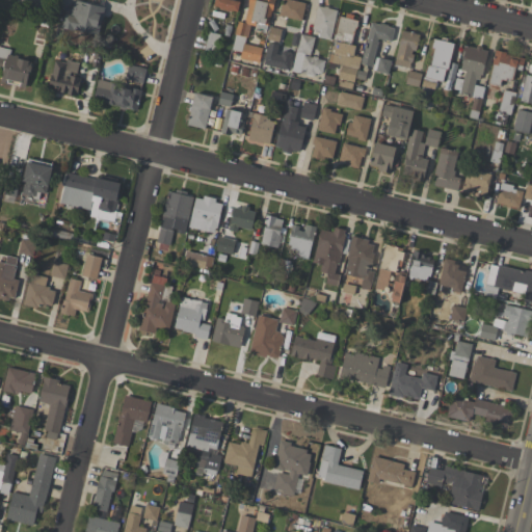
[(104,7),(73,0),(71,9),(64,7),(60,27),(98,35),(104,7)]
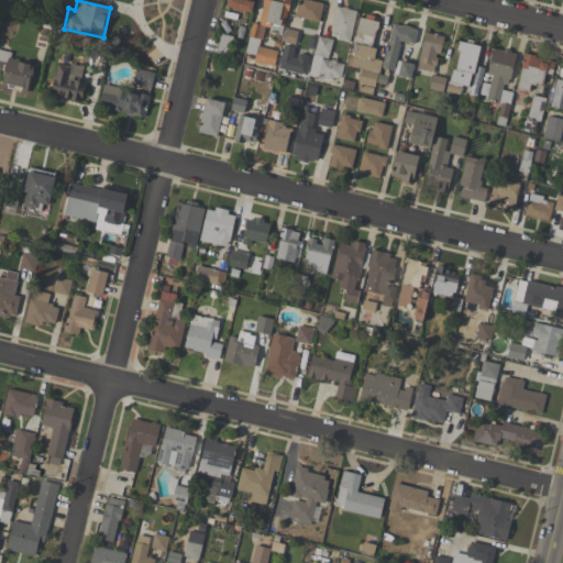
[(227,0),(253,0),(253,3),(254,3),(251,13),(244,12),(244,13),(232,10),(232,9),(225,8),(227,0)]
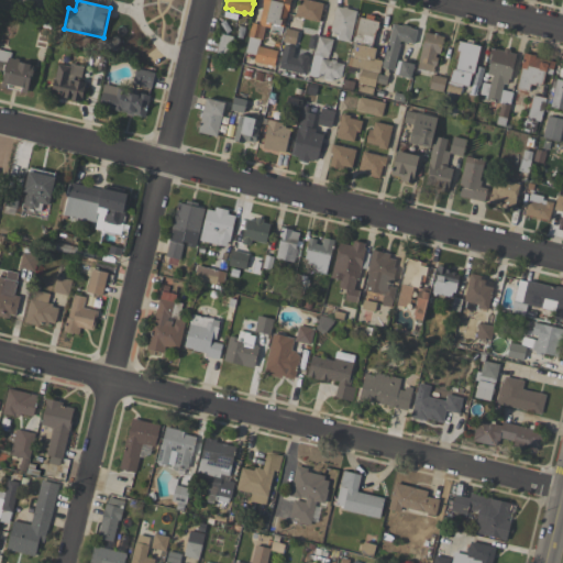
[(319,22),(322,3),(306,0),(298,0),(296,17),(319,22)]
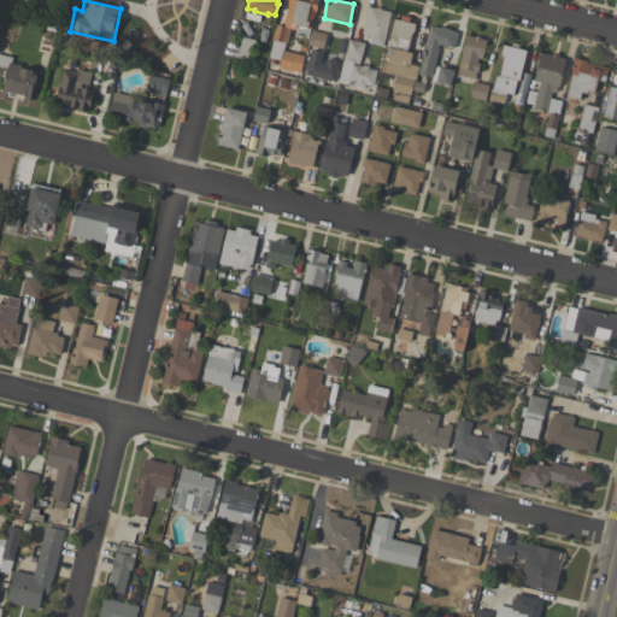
[(389,12),(366,7),(360,41),(383,45),(389,12)]
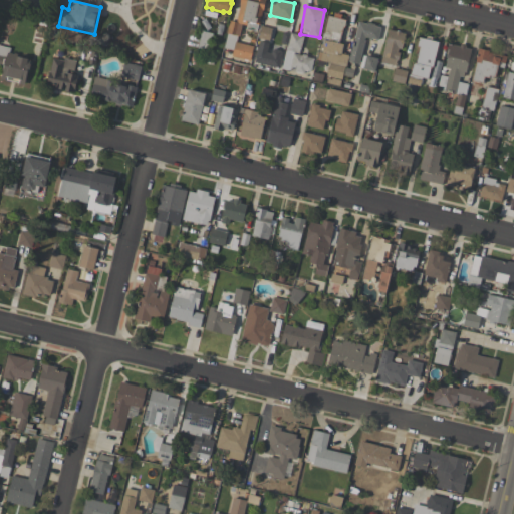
[(377,41),(380,26),(357,21),(347,62),(358,64),(364,38),(377,41)]
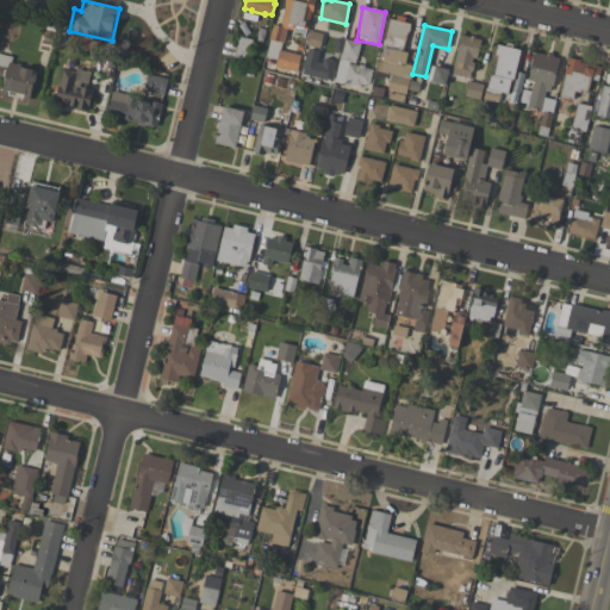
[(480,41),(461,35),(450,73),(468,79),(480,41)]
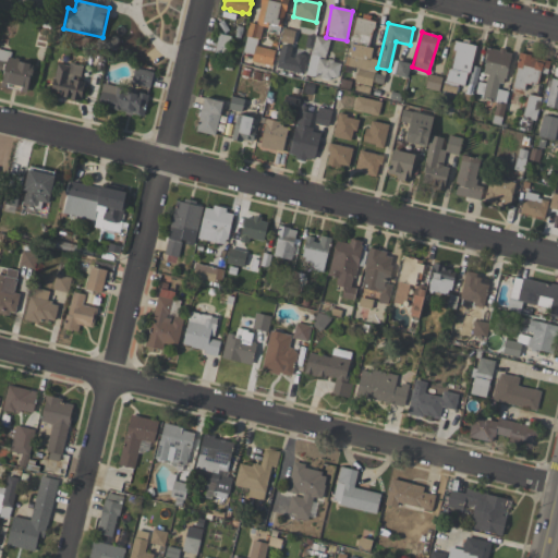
[(328,38),(313,36),(306,75),(337,81),(340,62),(325,60),(328,38)]
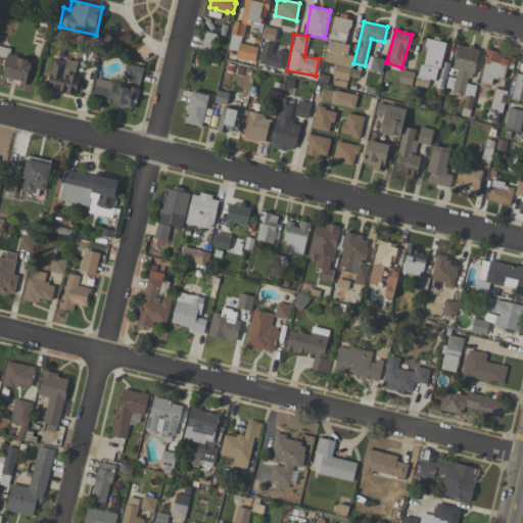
[(235,50),(234,58),(254,61),(256,46),(238,44),(238,39),(230,38),(229,49),(235,50)]
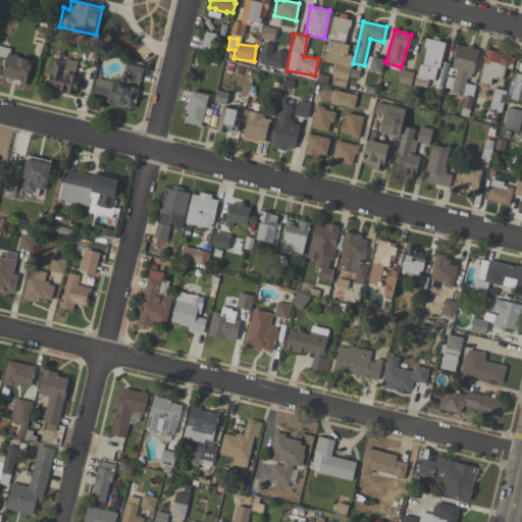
[(284,68),(285,53),(271,51),(272,44),(262,42),(259,65),(284,68)]
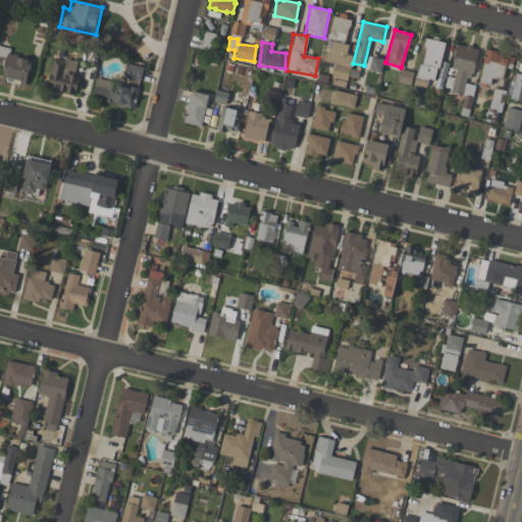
[(0,77),(24,85),(31,60),(8,54),(10,49),(0,46),(0,77)]
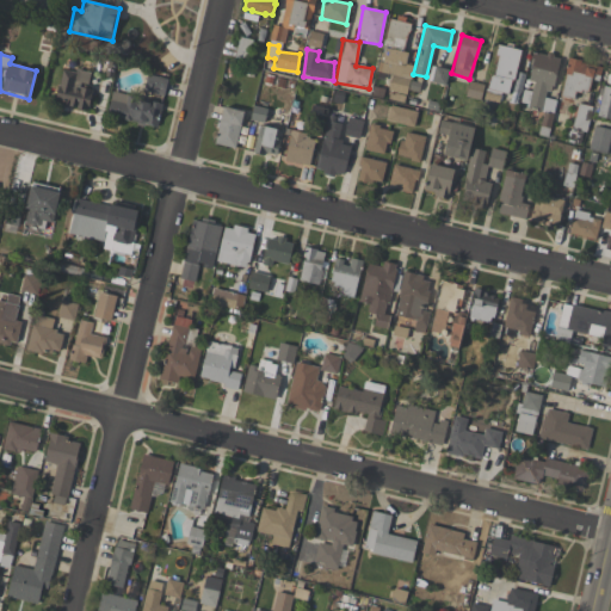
[(602,67),(568,59),(559,96),(573,99),(575,91),(587,93),(591,80),(598,81),(602,67)]
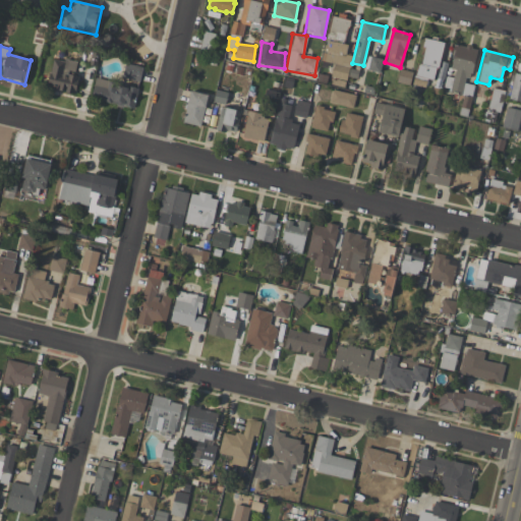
[(380,73),(383,60),(369,57),(366,70),(380,73)]
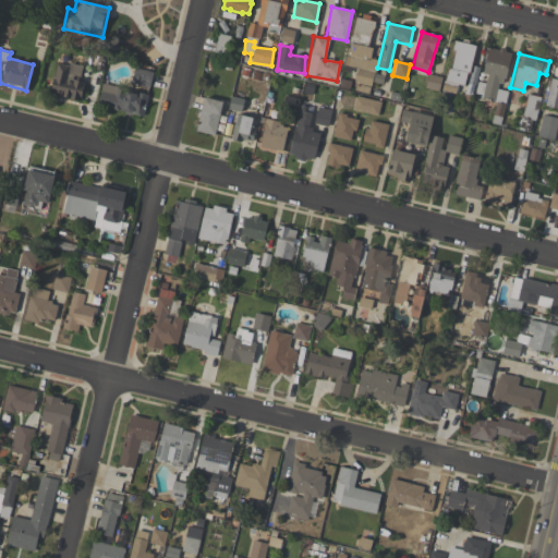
[(81,99),(84,81),(80,80),(82,67),(57,62),(50,94),(81,99)]
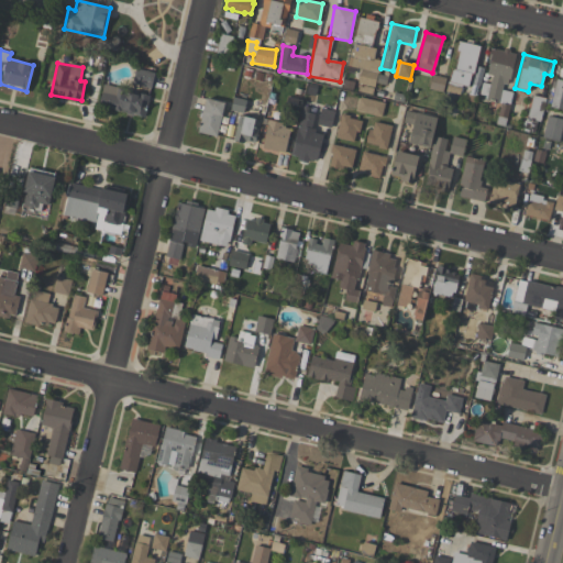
[(131,85),(151,89),(154,73),(135,68),(131,85)]
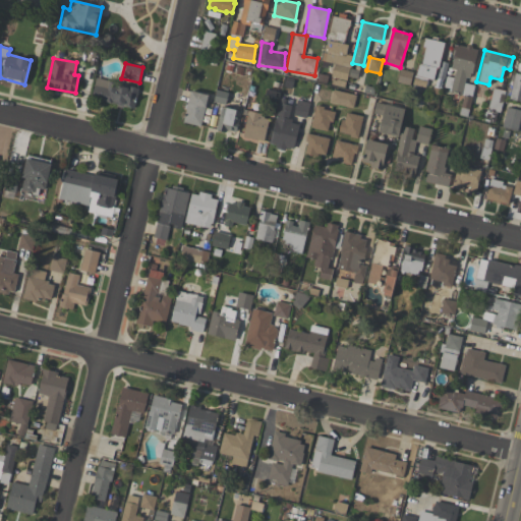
[(520,102),(520,74),(514,73),(508,99),(520,102)]
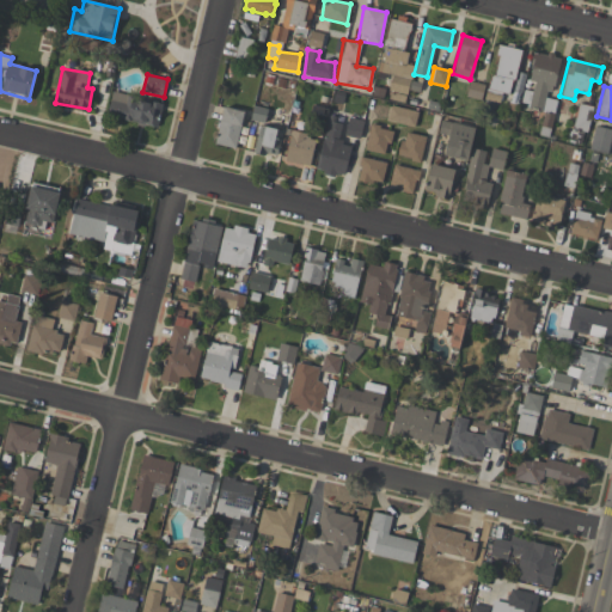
[(106,114),(155,128),(161,106),(112,91),(106,114)]
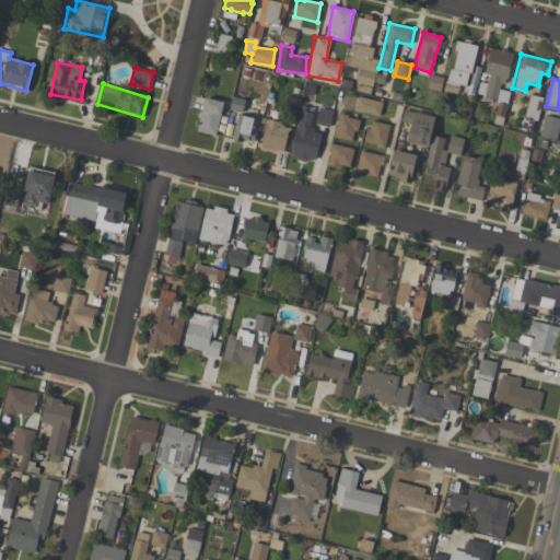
[(378,116),(382,103),(357,96),(353,109),(378,116)]
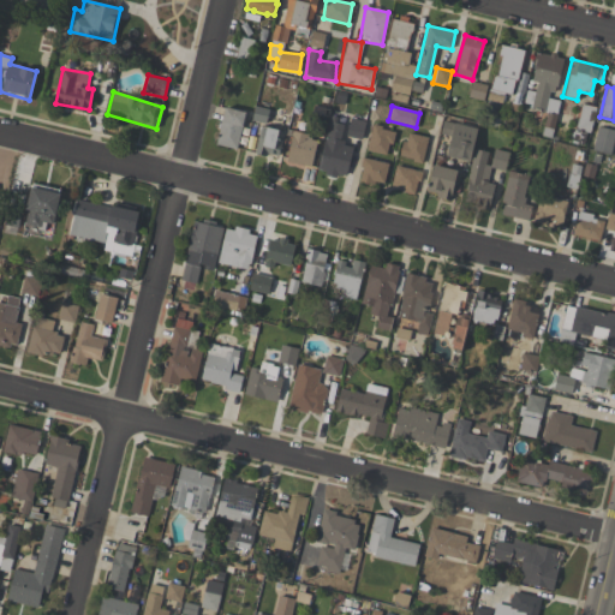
[(236,150),(245,113),(224,107),(215,144),(236,150)]
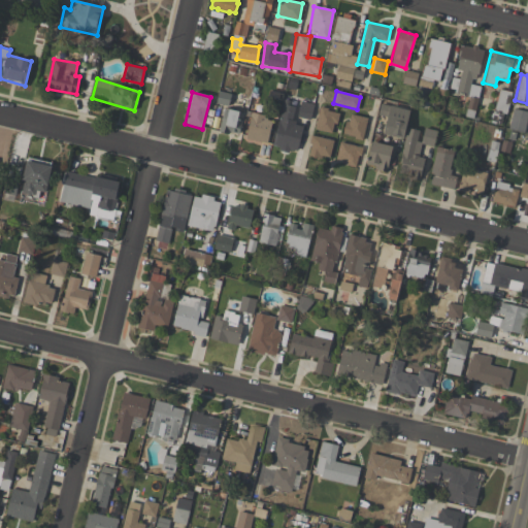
[(314,104),(300,101),(297,117),(309,120),(314,104)]
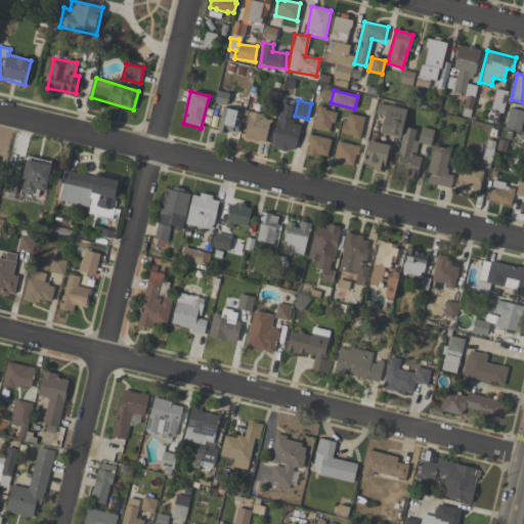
[(300,125),(290,124),(293,105),(278,103),(271,147),(296,150),(300,125)]
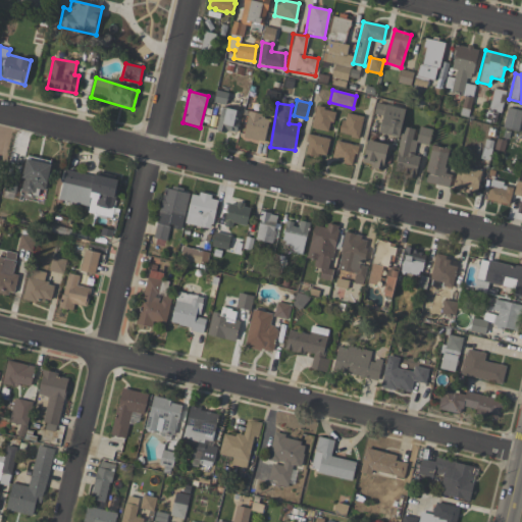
[(378,133),(399,137),(405,109),(376,103),(374,114),(382,115),(378,133)]
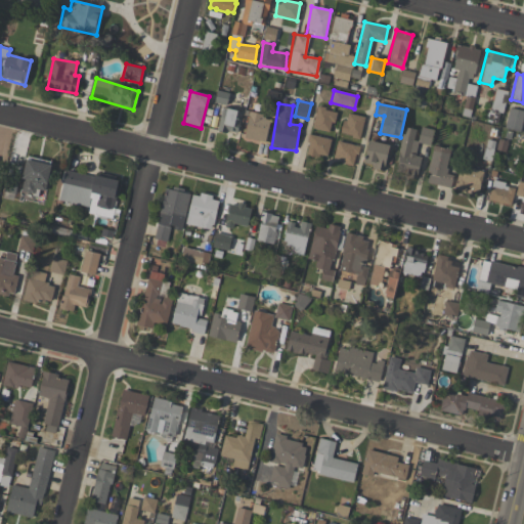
[(312,129),(331,132),(335,112),(316,107),(312,129)]
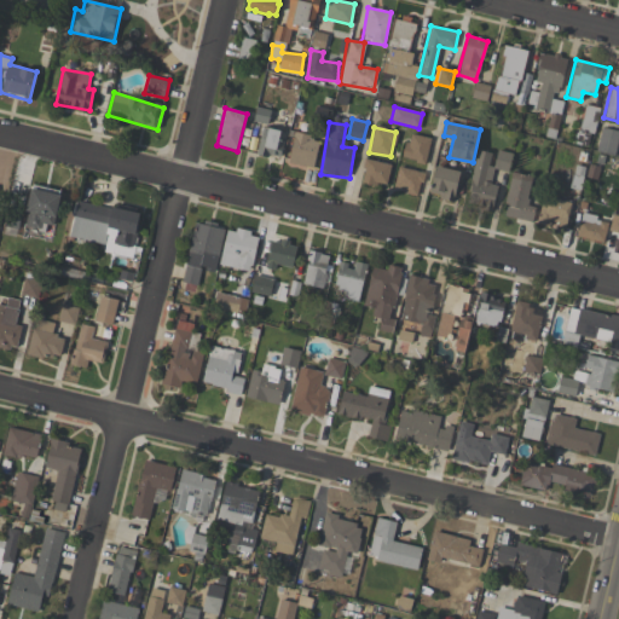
[(258,155),(282,157),(284,131),(260,128),(258,155)]
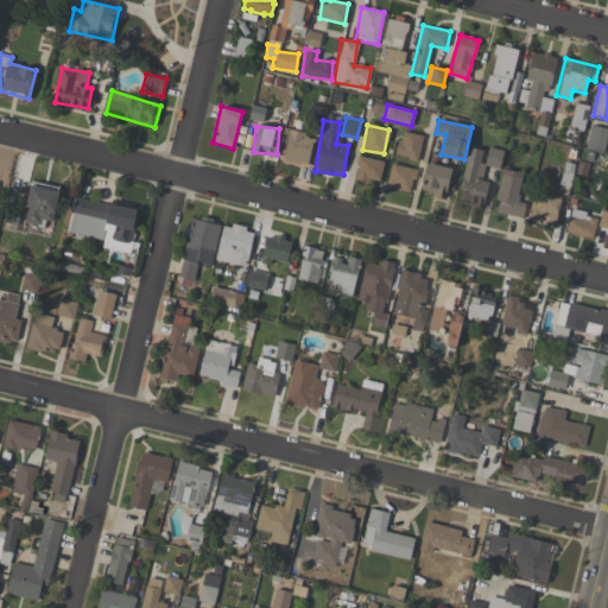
[(605,152),(607,128),(589,126),(586,150),(605,152)]
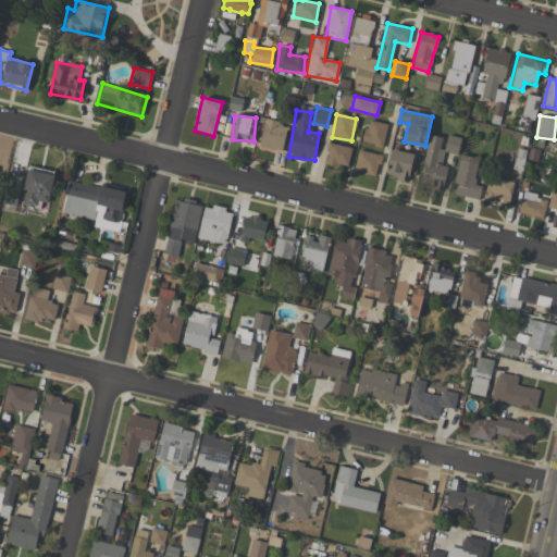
[(382,147),(387,124),(367,120),(362,143),(382,147)]
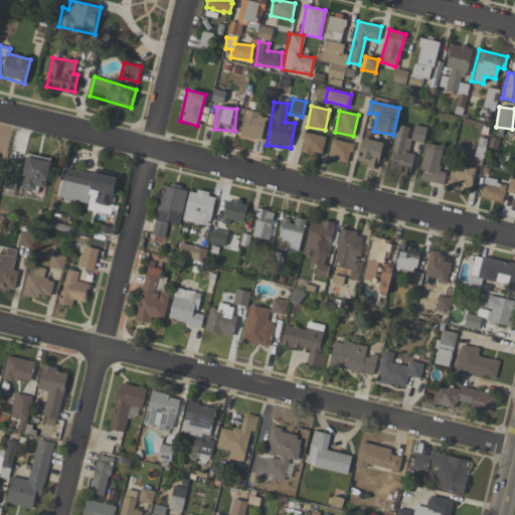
[(265,115),(243,112),(240,137),(261,139),(265,115)]
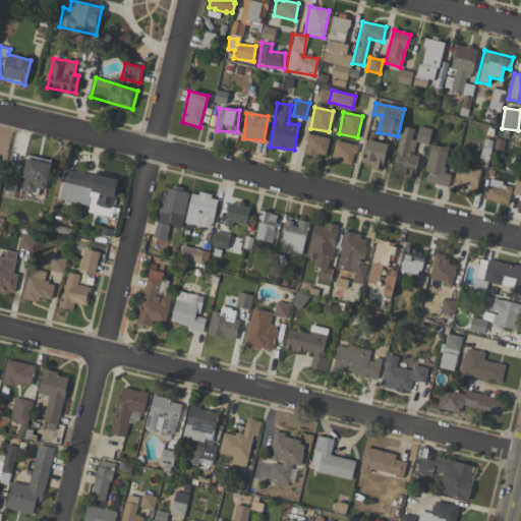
[(430,129),(418,126),(415,142),(427,145),(430,129)]
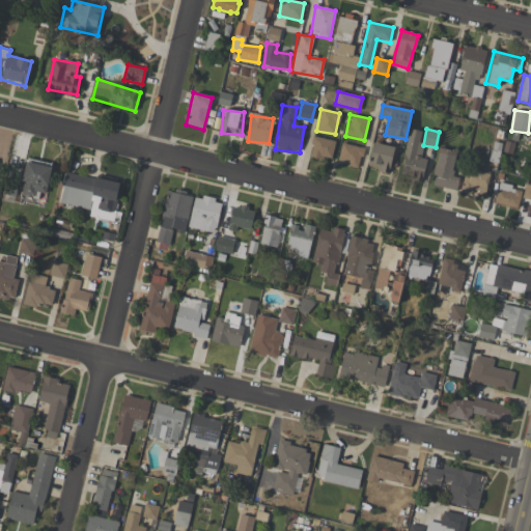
[(426,159),(420,158),(423,143),(419,142),(421,132),(410,130),(399,174),(422,179),(426,159)]
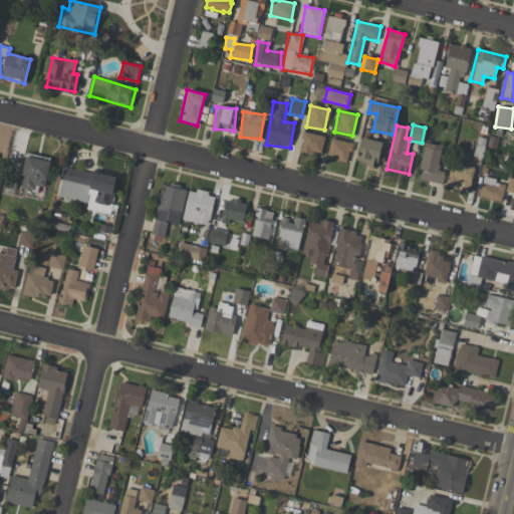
[(299,152),(320,156),(324,137),(303,133),(299,152)]
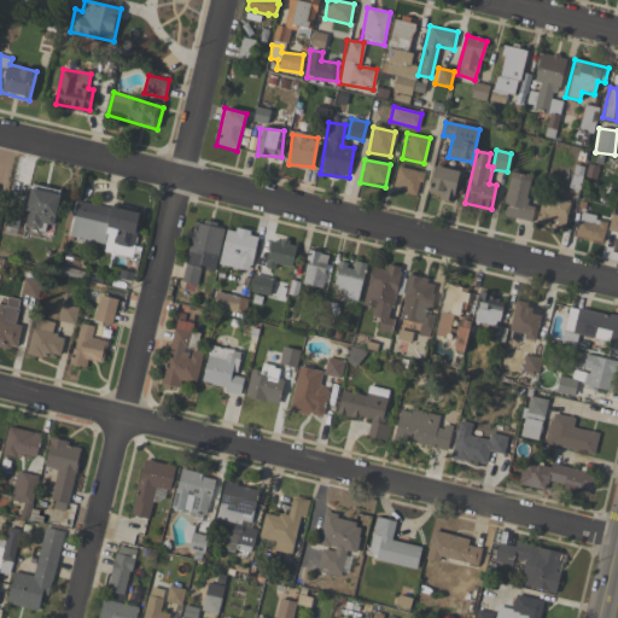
[(459,172),(435,165),(427,194),(452,200),(459,172)]
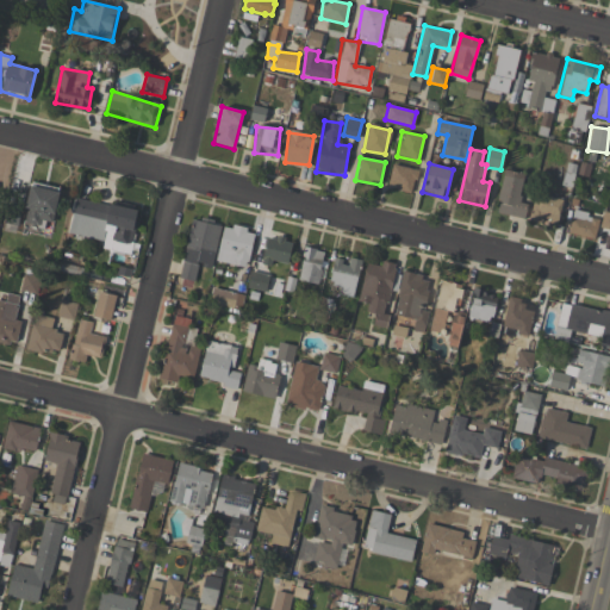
[(387,187),(412,192),(416,169),(391,165),(387,187)]
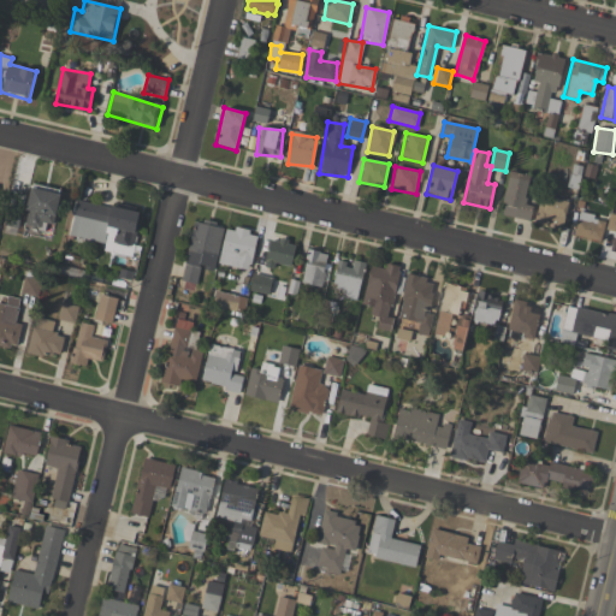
[(499,214),(529,221),(532,207),(523,205),(529,176),(509,172),(499,214)]
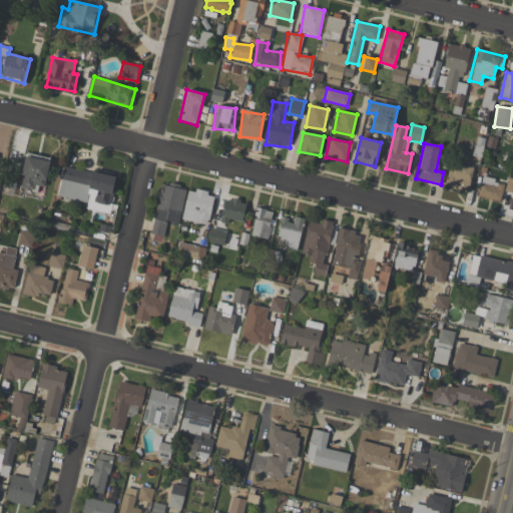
[(50,159),(27,153),(16,194),(40,200),(50,159)]
